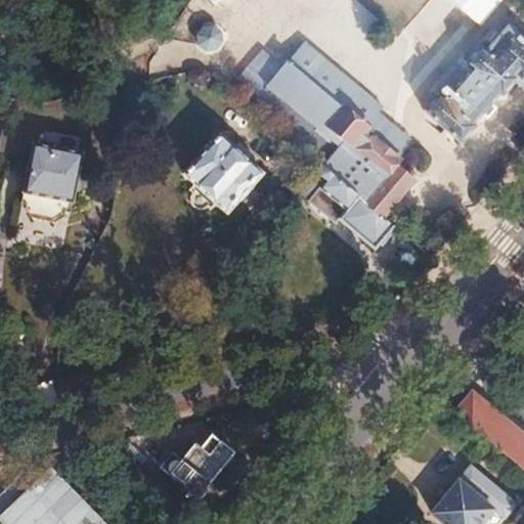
[(357,0),(374,14),(386,0),(357,0)]
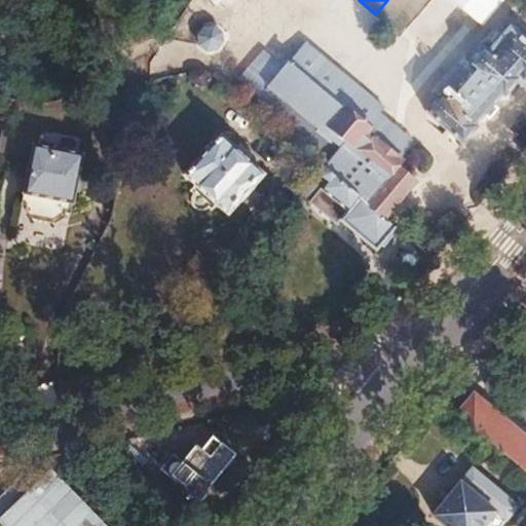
[(442,95),(426,112),(462,143),(478,125),(475,123),(484,114),(494,102),(502,92),(504,95),(517,81),(523,85),(525,81),(525,39),(510,26),(487,51),(482,48),(468,64),(476,70),(448,101),(442,95)]
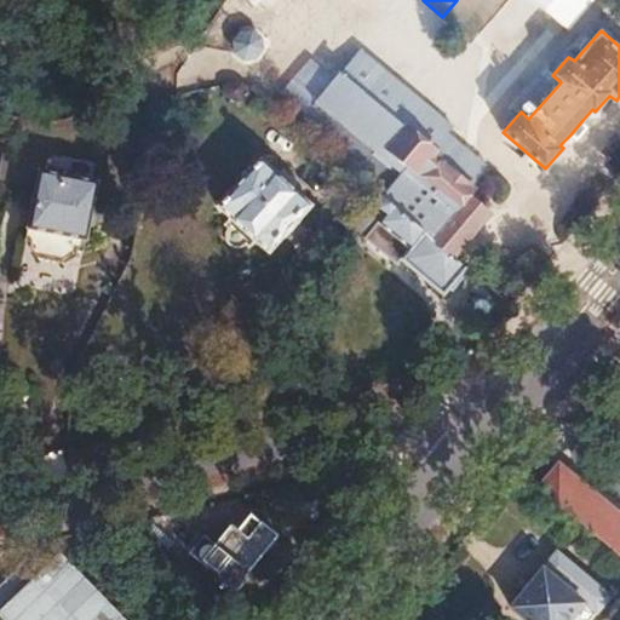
[(240,33),(234,40),(234,50),(242,58),(253,57),(260,50),(260,38),(252,32),(240,33)]
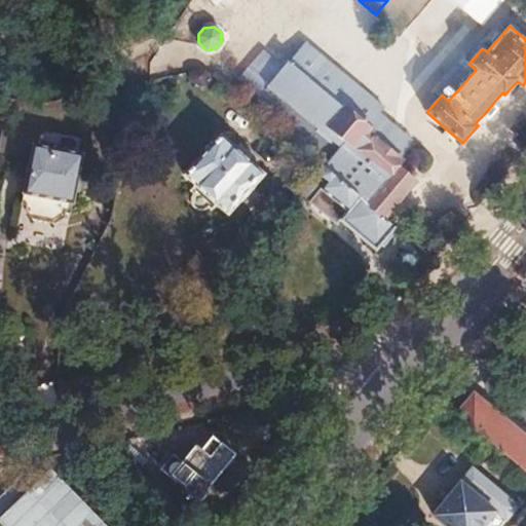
[(259,95),(249,106),(320,163),(321,164),(324,167),(385,217),(417,179),(397,161),(400,158),(365,129),(379,112),(384,106),(304,42),(284,66),(259,95)]
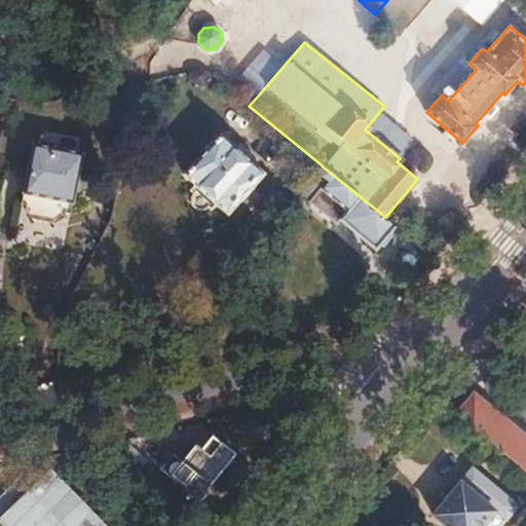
[(264,49),(239,79),(259,95),(284,66),(264,49)]
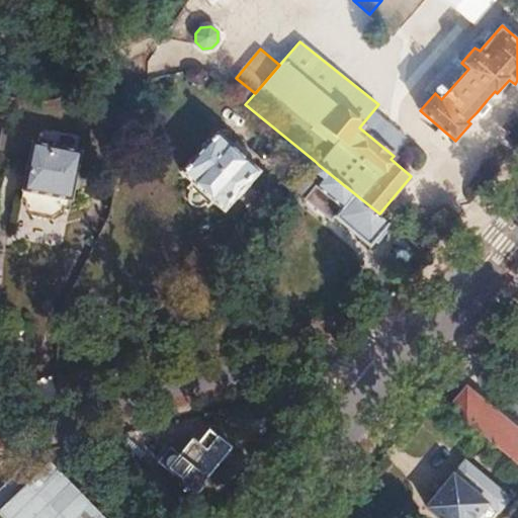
[(458,60),(431,89),(435,93),(441,99),(468,69),(461,63),(458,60)]
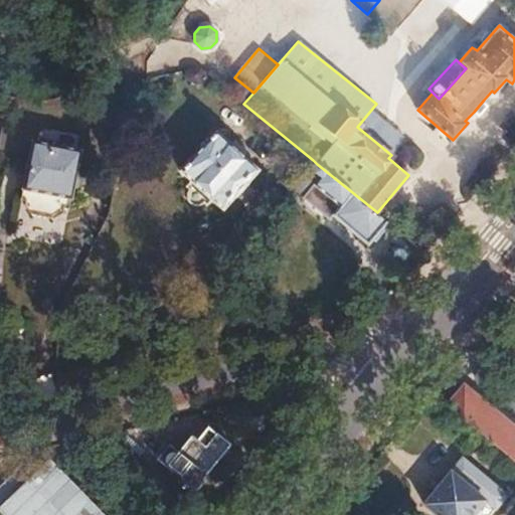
[(190,66),(185,72),(186,80),(191,86),(200,84),(204,79),(203,70),(199,67),(190,66)]
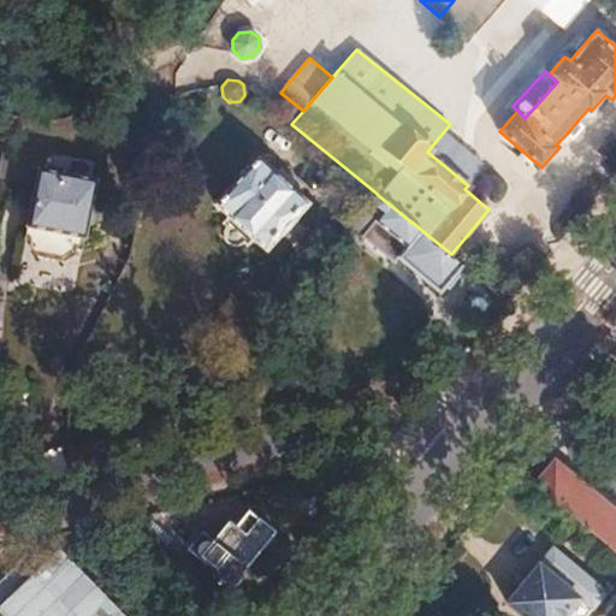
[(579,119),(567,134),(573,138),(585,124),(579,119)]
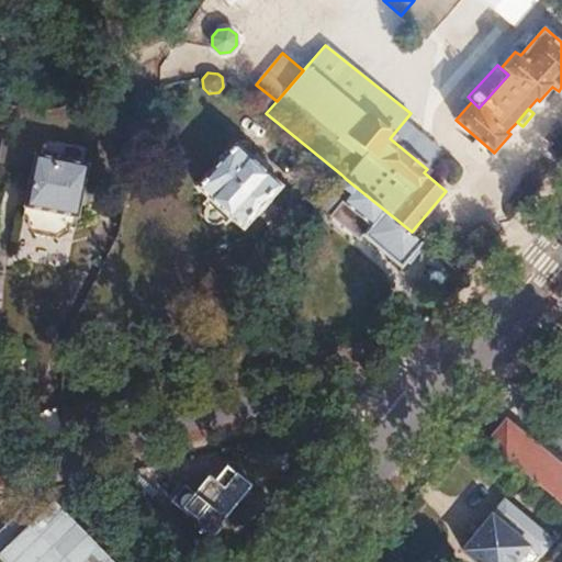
[(405,120),(390,138),(427,169),(442,150),(405,120)]
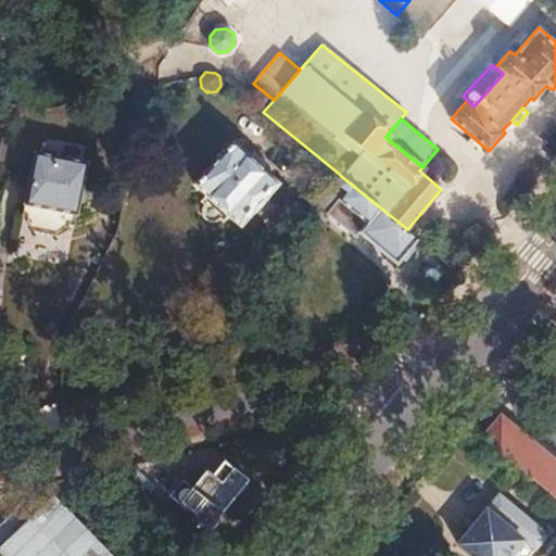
[(224,137),(186,180),(235,223),(273,178),(224,137)]
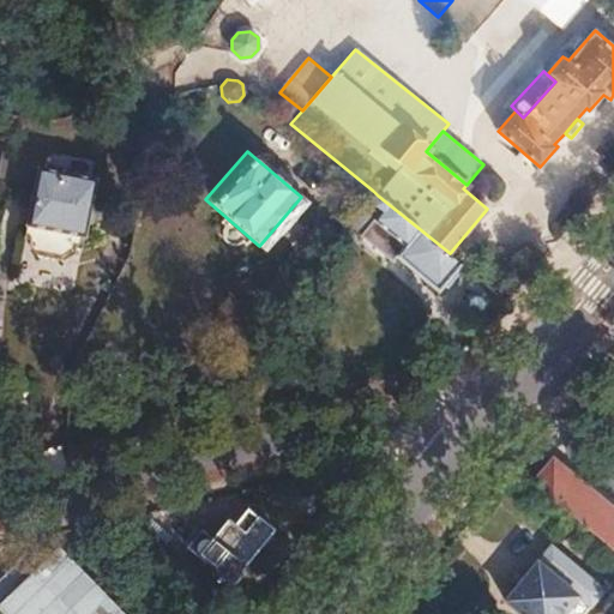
[(95,179),(38,166),(24,235),(30,236),(28,241),(35,252),(62,259),(73,253),(74,247),(80,248),(95,179)]
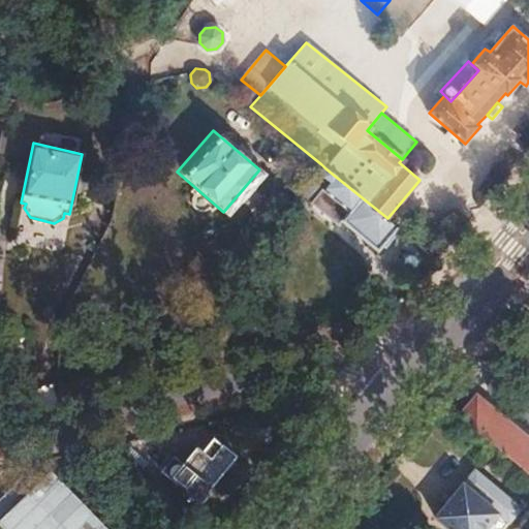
[(325,168),(322,165),(306,186),(318,195),(312,204),(340,227),(344,223),(379,251),(399,227),(387,218),(325,168)]
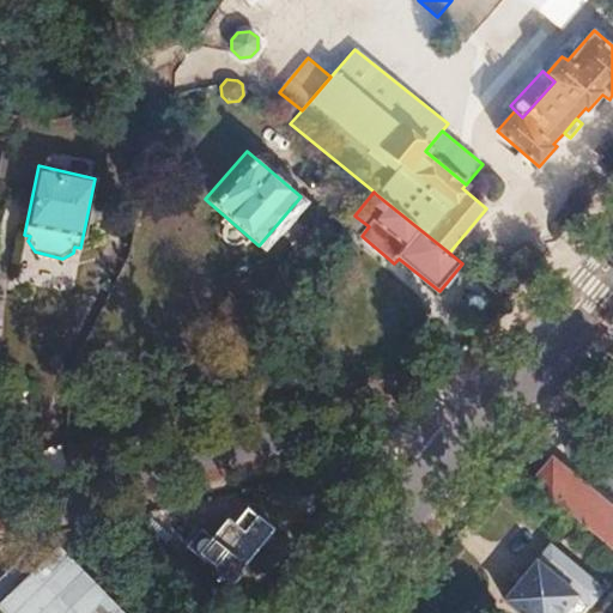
[(612,515),(544,457),(526,478),(611,550),(612,551),(612,515)]
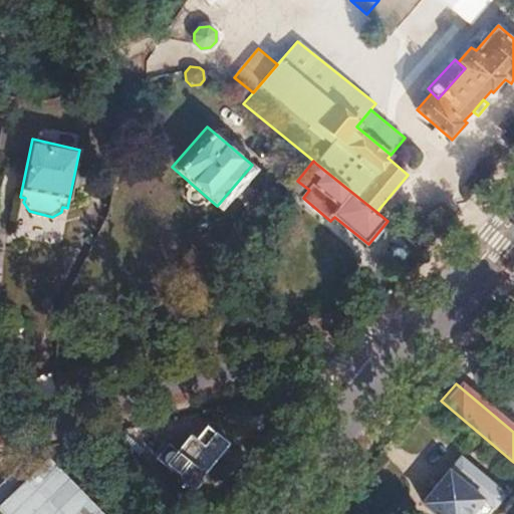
[(168,444),(157,457),(178,474),(179,481),(187,488),(194,488),(229,445),(207,426),(196,439),(190,435),(177,451),(168,444)]
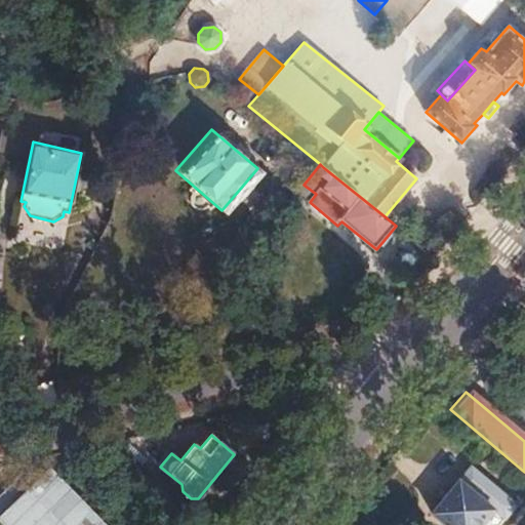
[(14,476),(0,490),(0,524),(1,524),(83,524),(46,487),(36,497),(14,476)]
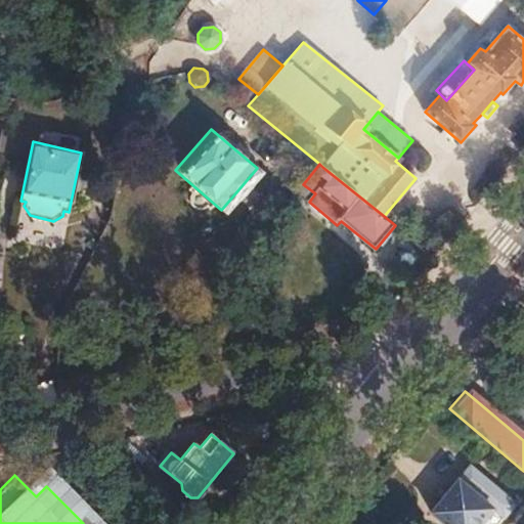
[(460,479),(433,510),(449,523),(477,523),(492,506),(460,479)]
